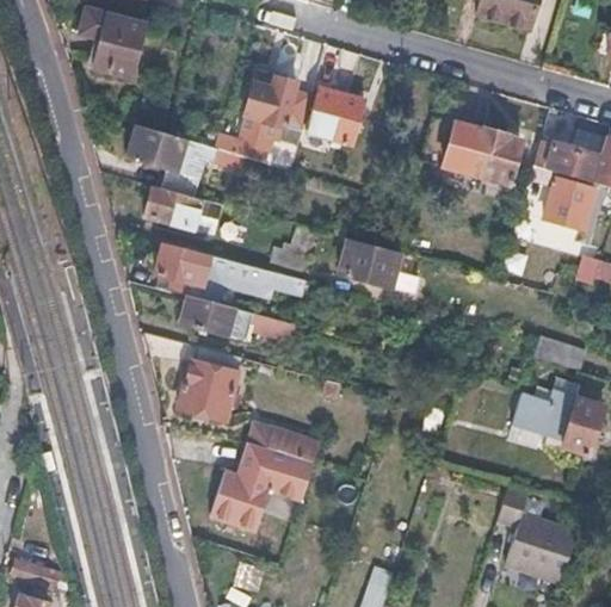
[(476,0),(473,16),(498,23),(526,31),(534,0),(476,0)]
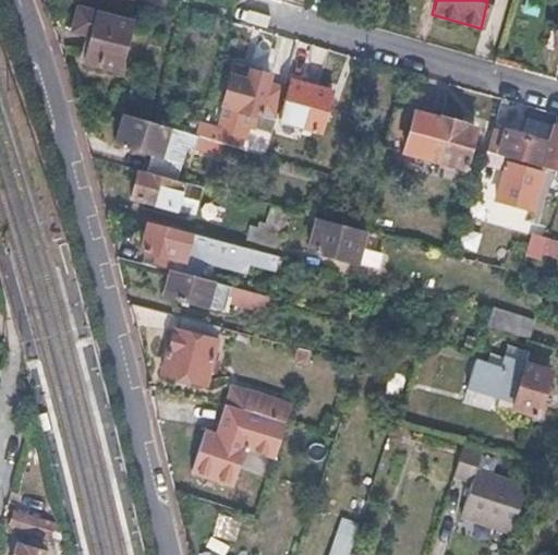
[(69,28),(91,36),(83,60),(114,70),(129,24),(75,7),(69,28)]
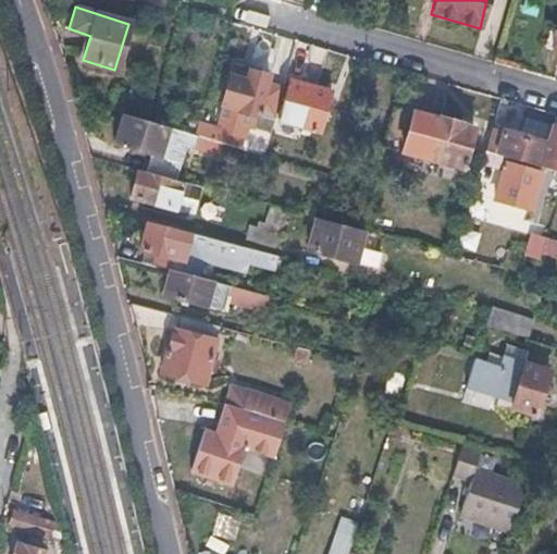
[(242,95),(224,90),(219,109),(256,120),(270,72),(260,69),(250,66),(242,95)]
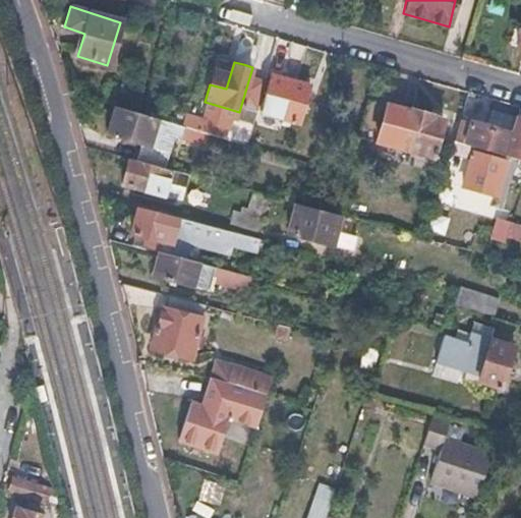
[(291,78),(273,73),(262,112),(299,122),(309,84),(291,78)]
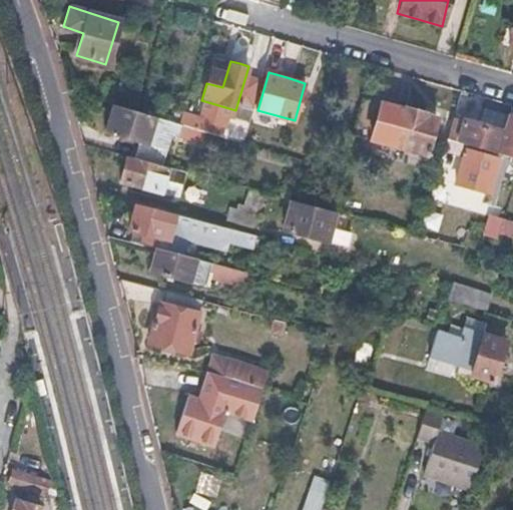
[(408,112),(380,104),(370,141),(426,157),(436,121),(408,112)]
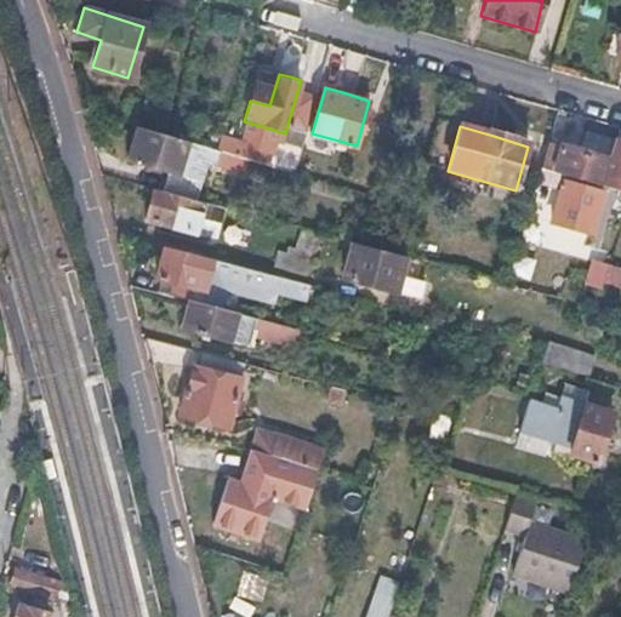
[(153,129),(143,163),(167,170),(161,190),(197,200),(209,159),(212,160),(211,165),(243,175),(249,158),(160,131),(153,129)]
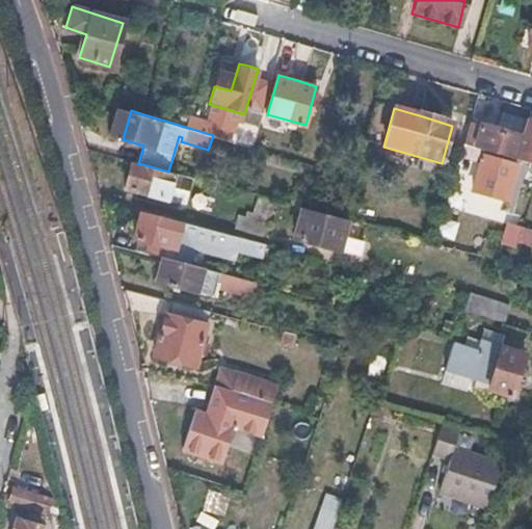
[(499,131),(480,126),(474,150),(487,153),(515,161),(522,137),(499,131)]
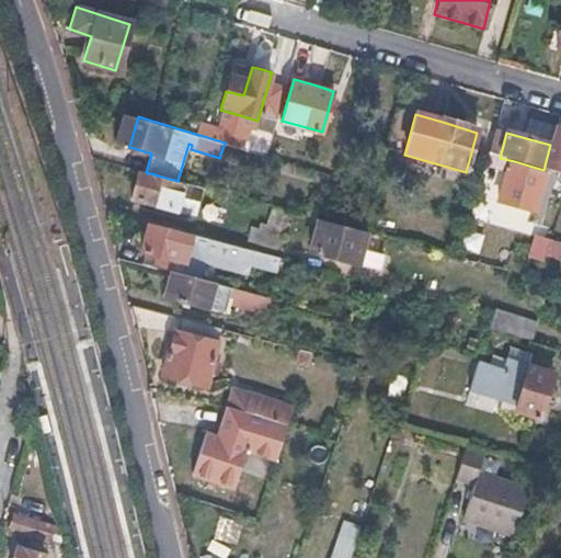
[(485,166),(510,172),(501,202),(537,213),(547,175),(513,166),(514,161),(500,158),(488,155),(485,166)]
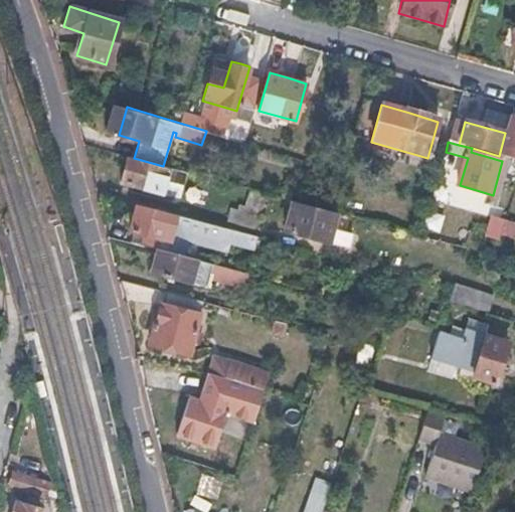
[(134,158),(129,157),(121,183),(163,195),(167,182),(185,187),(189,173),(163,166),(134,158)]
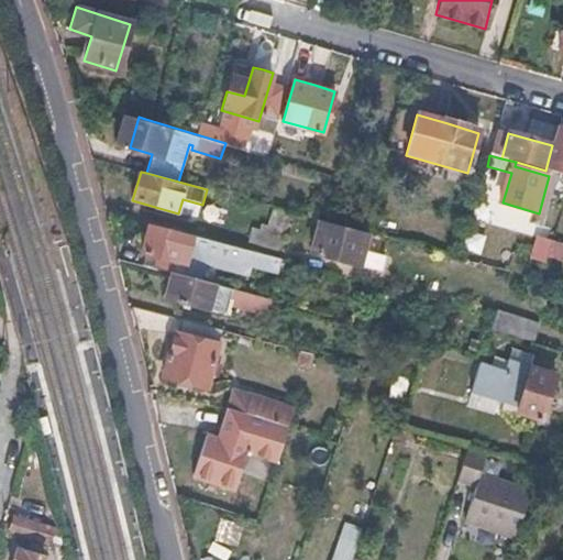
[(261,232),(251,229),(247,241),(283,251),(294,212),(277,208),(272,226),(263,223),(261,232)]
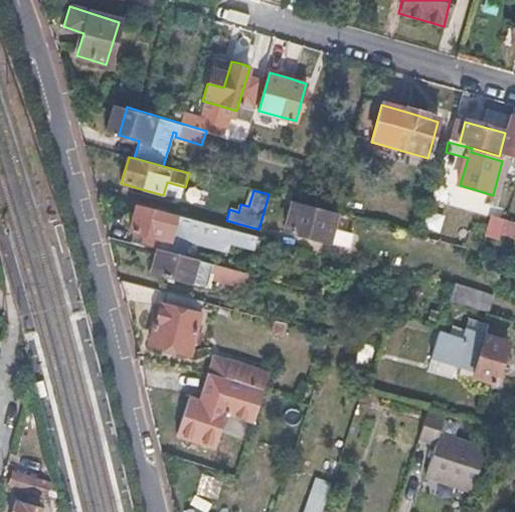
[(336,212),(297,202),(288,232),(331,244),(339,213),(336,212)]
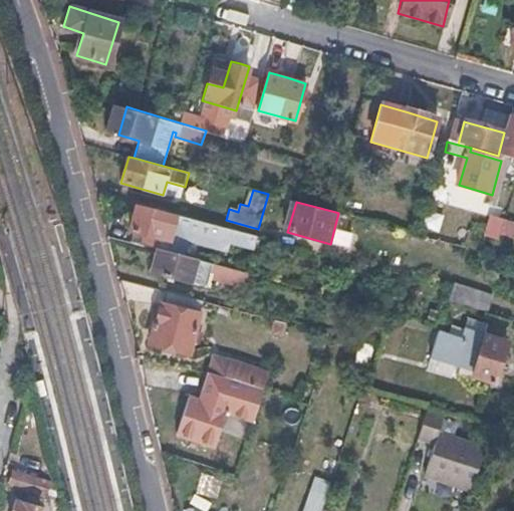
[(136,204),(129,230),(144,234),(140,246),(159,251),(181,257),(185,244),(226,256),(229,247),(234,229),(136,204)]
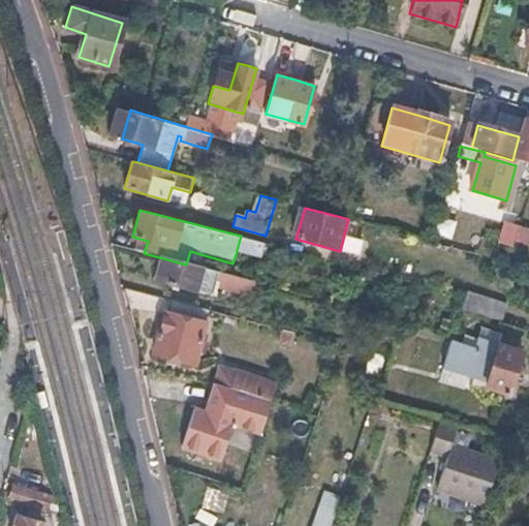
[(520,227),(505,223),(499,243),(515,247),(520,227)]
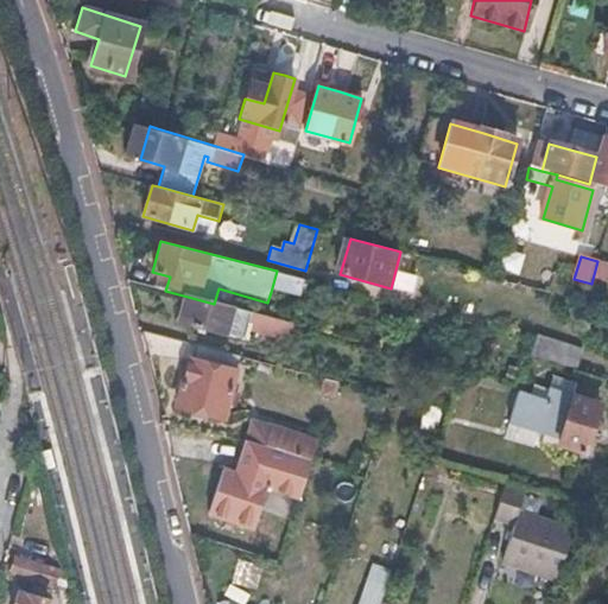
[(306,279),(277,271),(271,292),(301,300),(306,279)]
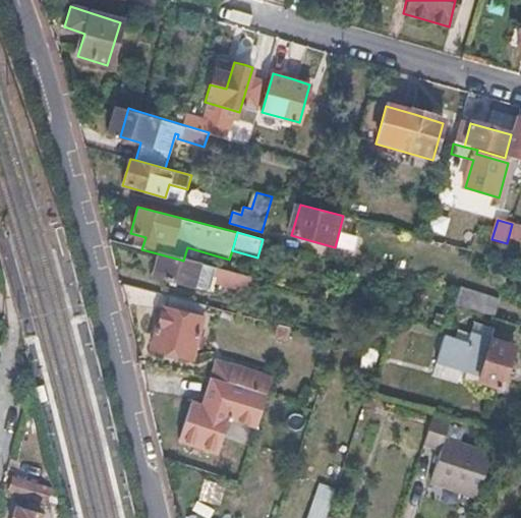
[(183,261),(161,254),(155,278),(211,293),(214,281),(249,290),(252,279),(183,261)]
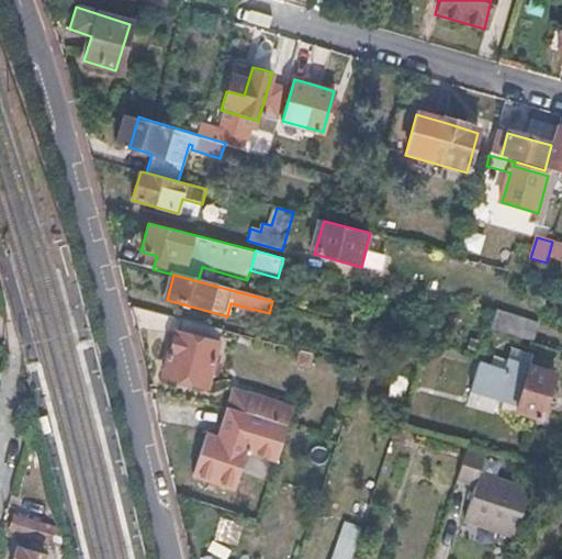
[(501,311),(501,314),(496,330),(537,342),(542,324),(501,311)]
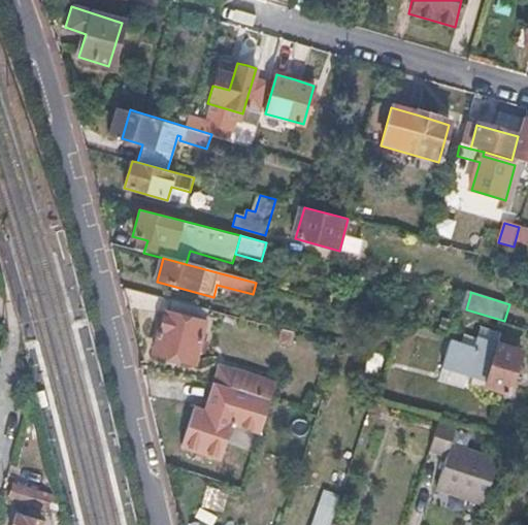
[(167,312),(165,310),(155,351),(195,362),(205,322),(204,321),(207,309),(170,299),(167,312)]
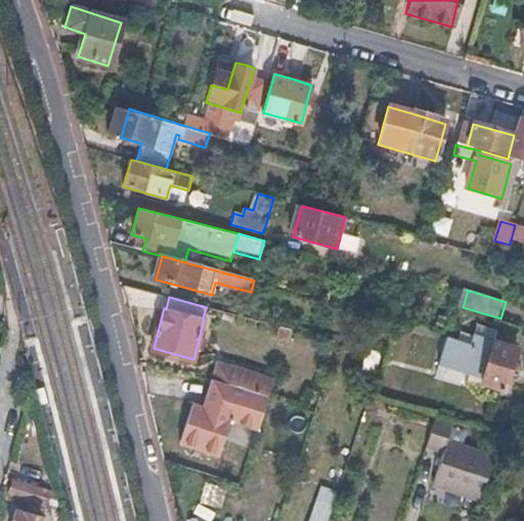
[(480,324),(477,335),(496,341),(500,330),(480,324)]
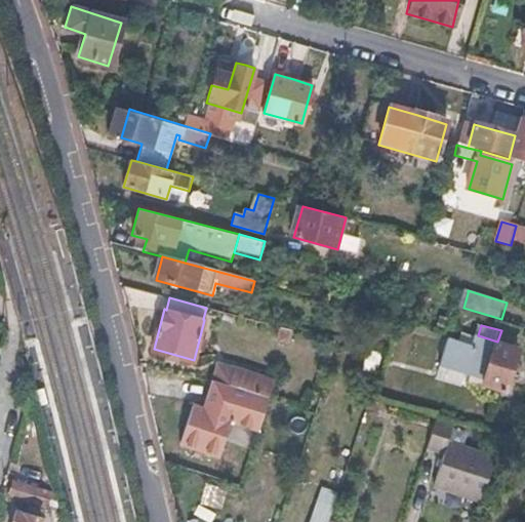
[(292,330),(280,327),(277,340),(289,344),(292,330)]
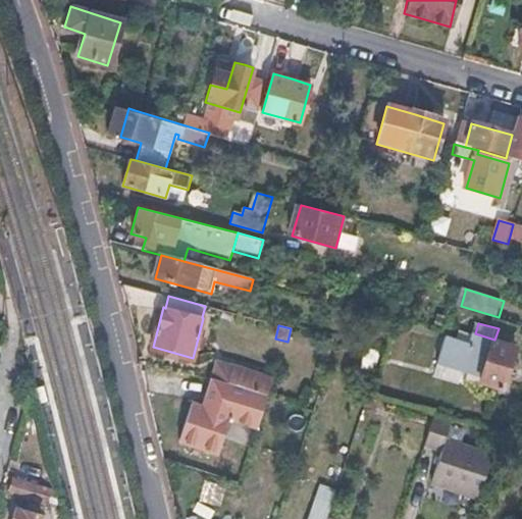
[(464,330),(461,341),(472,344),(475,333),(464,330)]
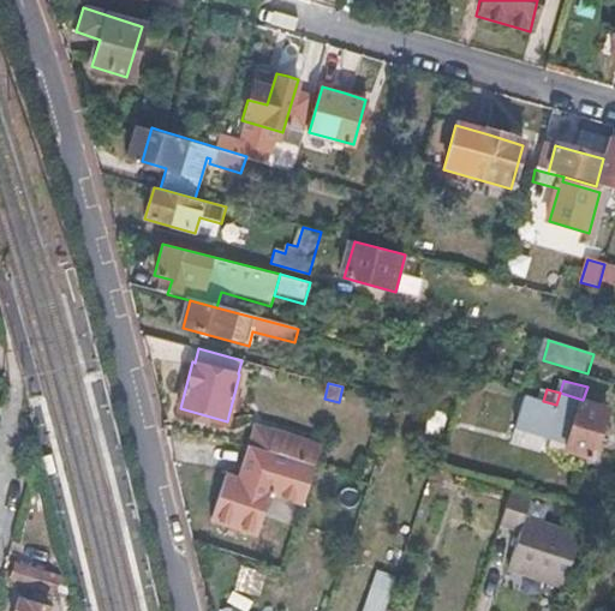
[(568,453),(596,460),(611,408),(583,400),(560,393),(556,405),(543,401),(529,397),(519,429),(548,437),(571,444),(568,453)]
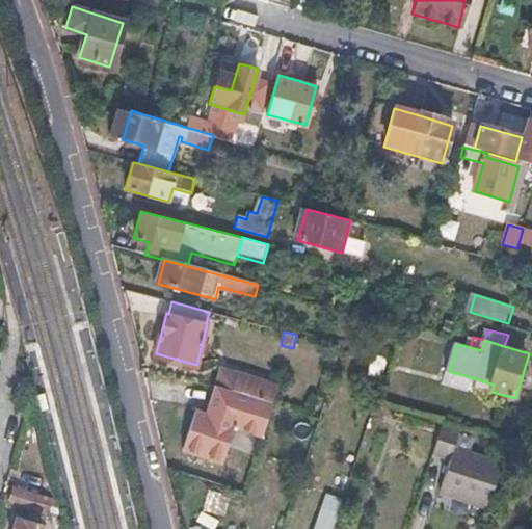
[(474,378),(449,371),(446,384),(471,390),(474,378)]
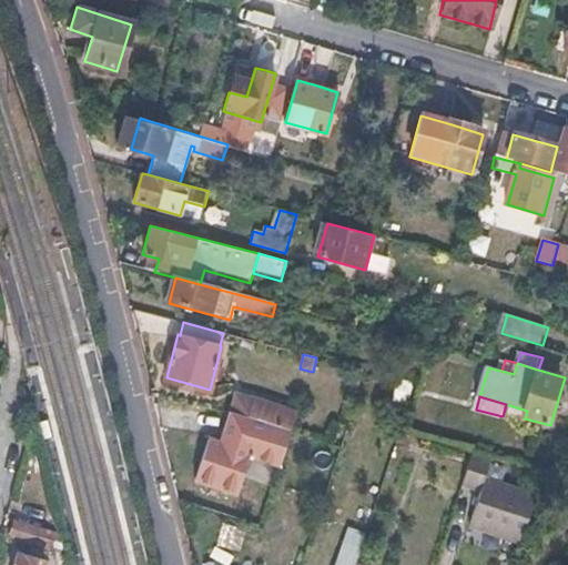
[(261,402),(239,397),(232,417),(290,434),(296,413),(261,402)]
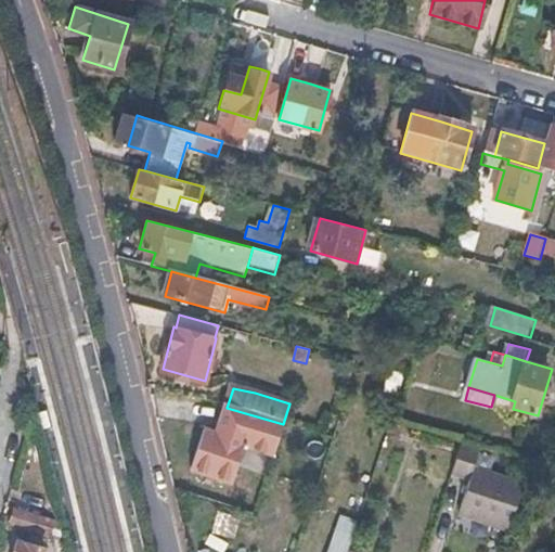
[(220,427),(205,422),(192,463),(233,477),(247,435),(275,445),(283,424),(227,408),(220,427)]
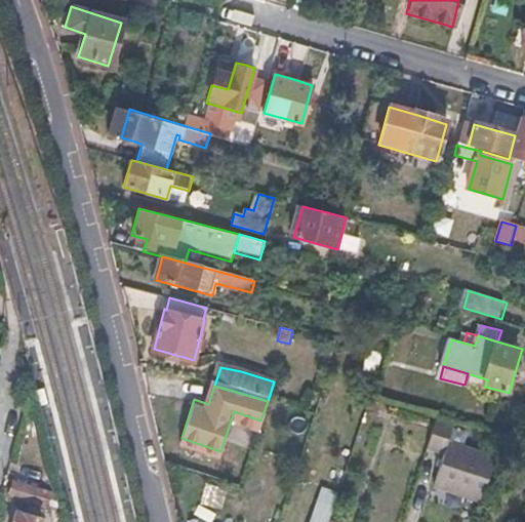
[(303,438),(307,410),(268,404),(264,432),(303,438)]
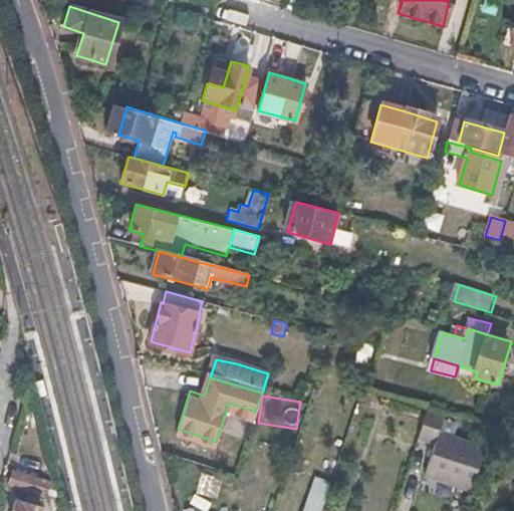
[(420,439),(438,445),(428,473),(473,488),(486,448),(442,433),(447,417),(429,411),(420,439)]
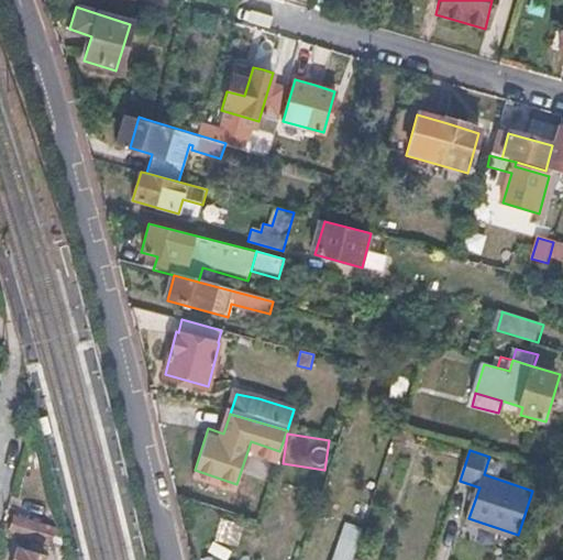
[(63,544),(58,525),(14,511),(9,526),(63,544)]
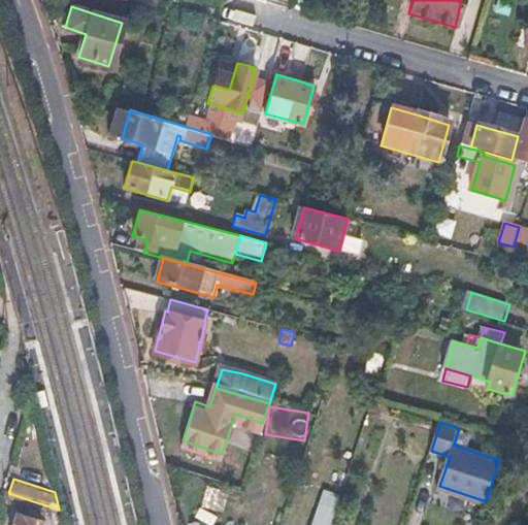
[(341,492),(325,487),(310,524),(330,524),(333,518),(341,492)]
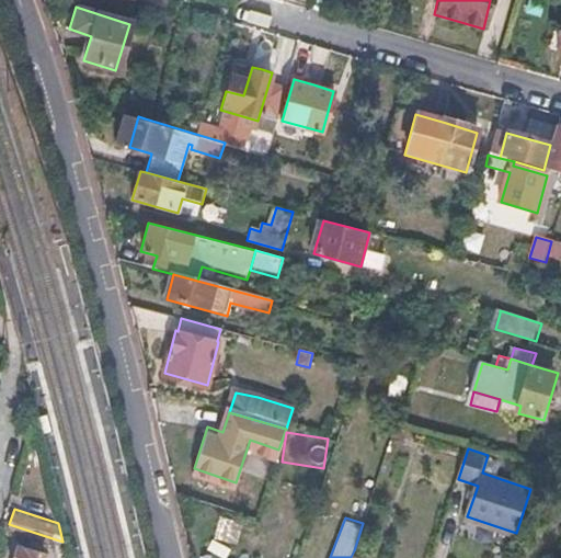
[(43,557),(45,553),(13,544),(9,557),(43,557)]
